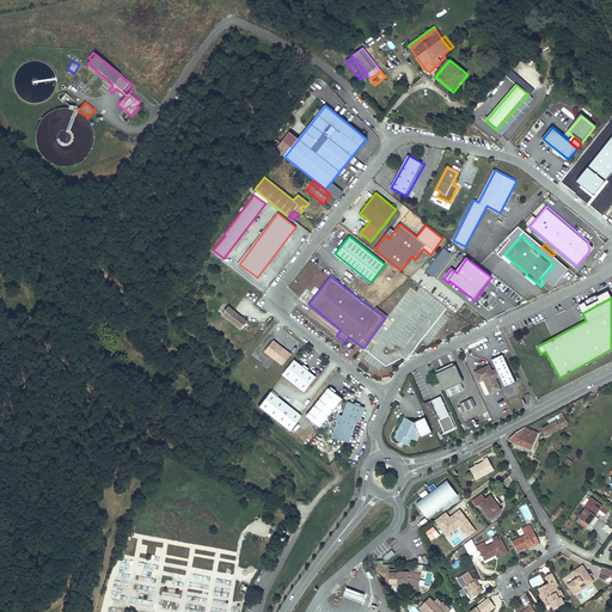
[(222,313),(242,329),(248,322),(242,317),(242,316),(239,314),(238,314),(227,306),(222,313)]
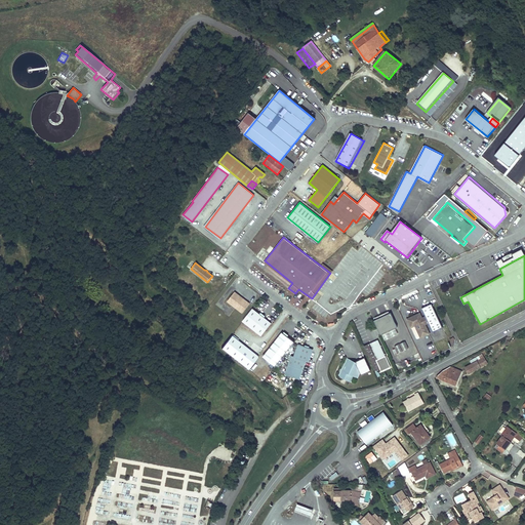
[(242,312),(249,303),(243,297),(242,299),(239,296),(240,295),(235,291),(228,300),(242,312)]
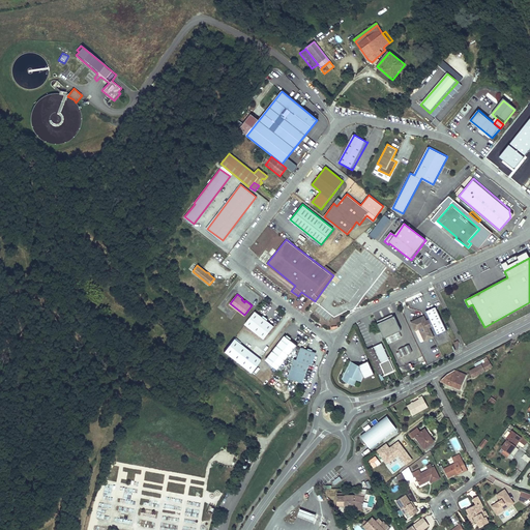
[(447,330),(436,305),(429,310),(430,313),(427,314),(430,320),(432,326),(437,335),(447,330)]
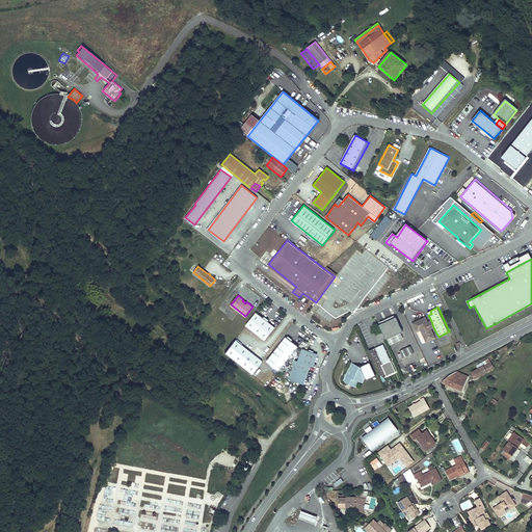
[(257,312),(245,325),(265,340),(275,326),(257,312)]
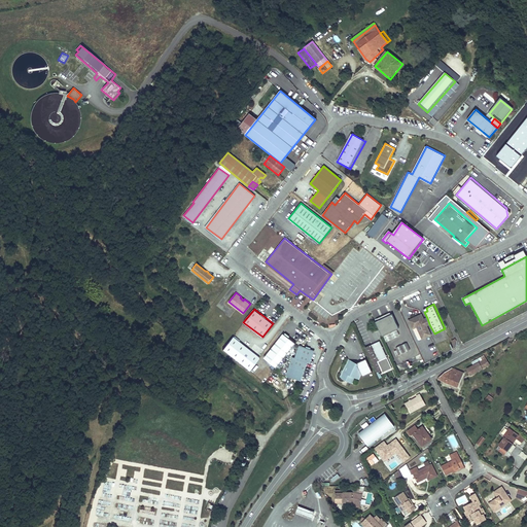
[(384,343),(400,337),(391,314),(376,321),(384,343)]
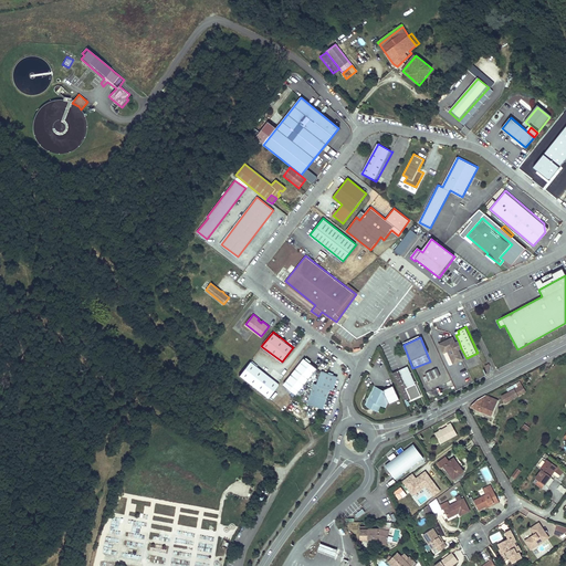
[(454,344),(452,338),(439,344),(443,354),(448,352),(453,364),(462,360),(458,349),(454,344)]
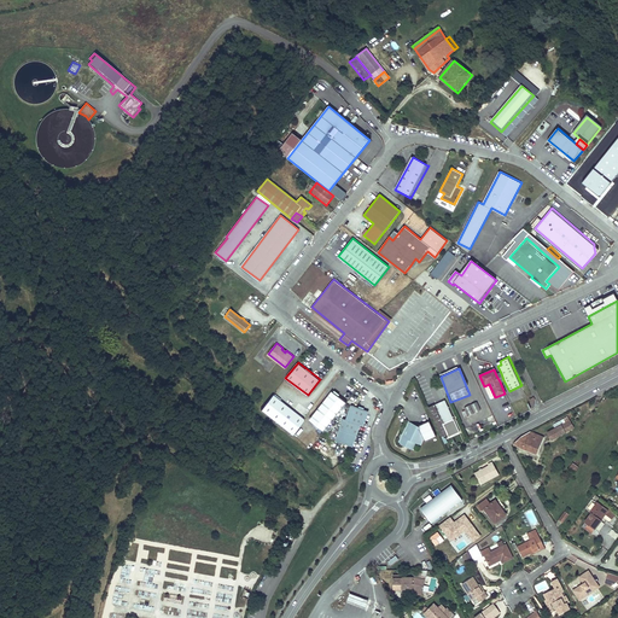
[(272,395),(260,409),(292,435),(303,419),(272,395)]
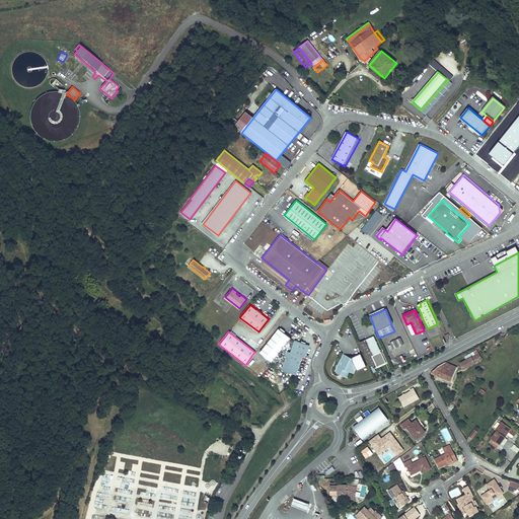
[(381,353),(374,337),(371,338),(371,340),(370,341),(369,341),(368,340),(361,342),(363,346),(361,347),(371,367),(376,365),(372,357),(381,353)]
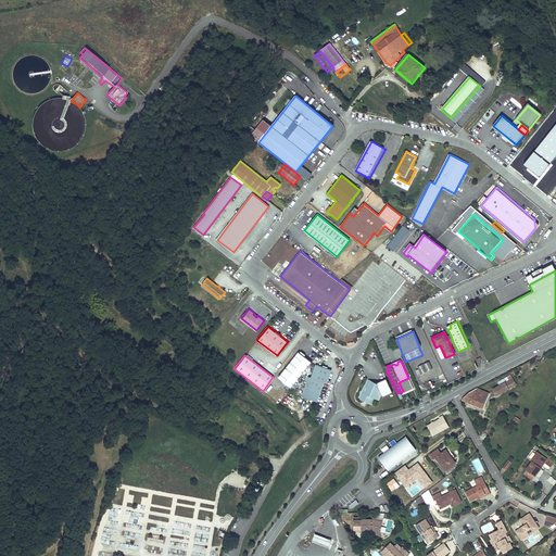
[(307,376),(303,387),(301,394),(301,395),(316,401),(324,381),(326,382),(330,369),(315,364),(311,377),(307,376)]
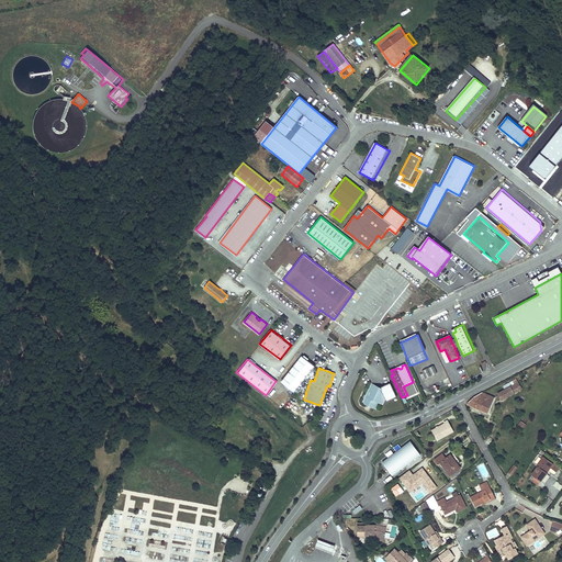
[(431,368),(423,372),(424,373),(426,379),(435,374),(431,368)]
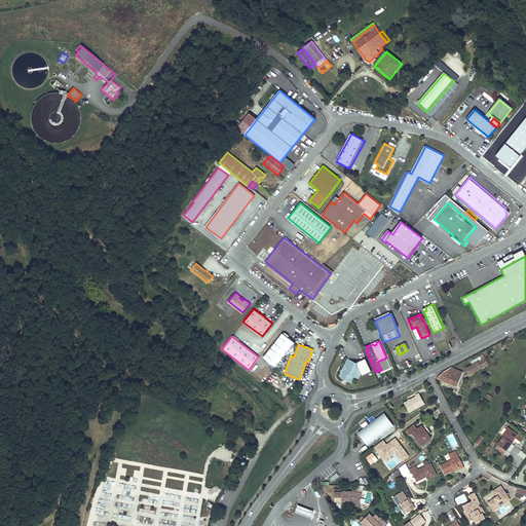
[(265,379),(285,355),(272,345),(253,370),(265,379)]
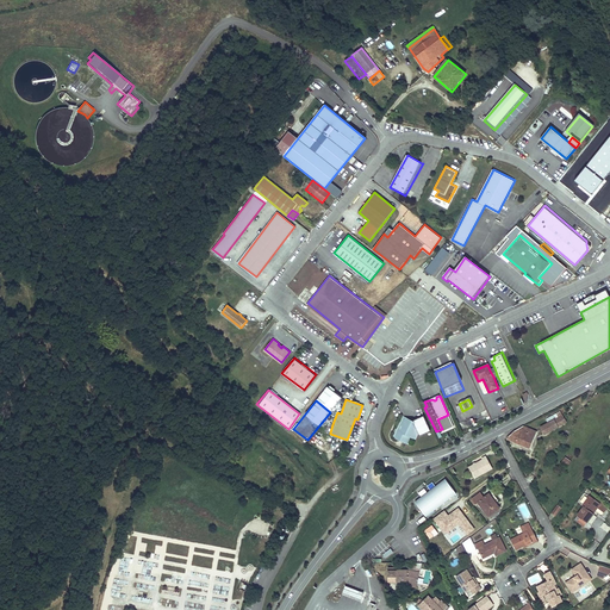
[(555,419),(541,428),(545,434),(558,428),(566,422),(560,412),(553,416),(555,419)]
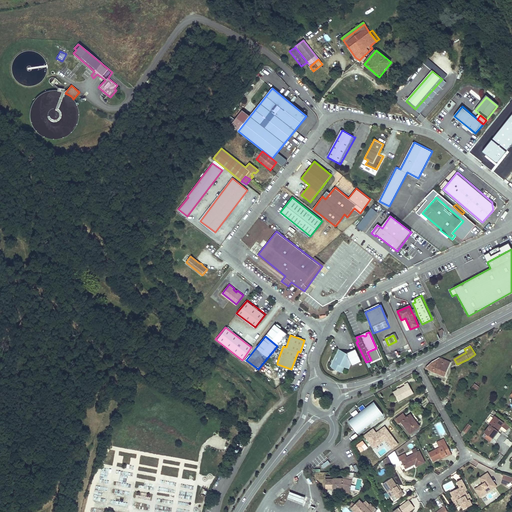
[(337,350),(329,367),(342,373),(344,367),(348,369),(350,363),(352,366),(361,362),(355,349),(351,351),(349,355),(337,350)]
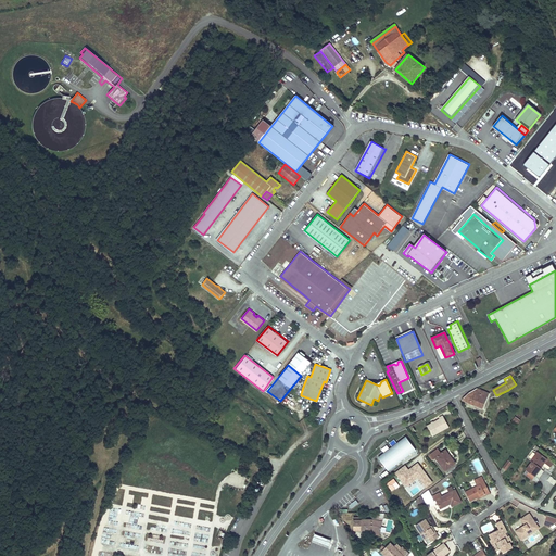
[(476,389),(469,392),(463,399),(470,402),(483,407),(489,394),(476,389)]
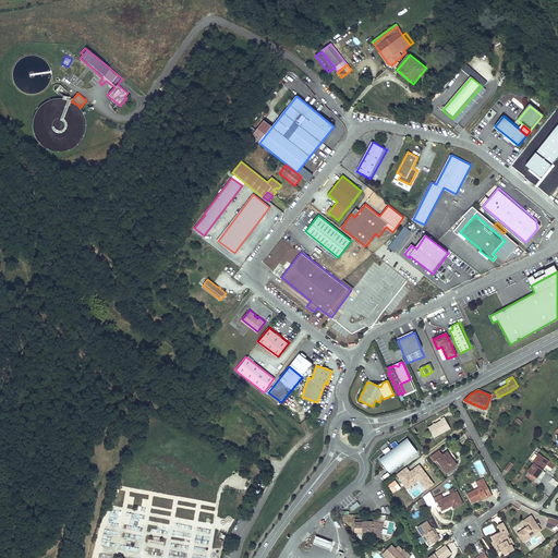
[(440,421),(427,427),(433,437),(449,428),(444,417),(439,420),(440,421)]
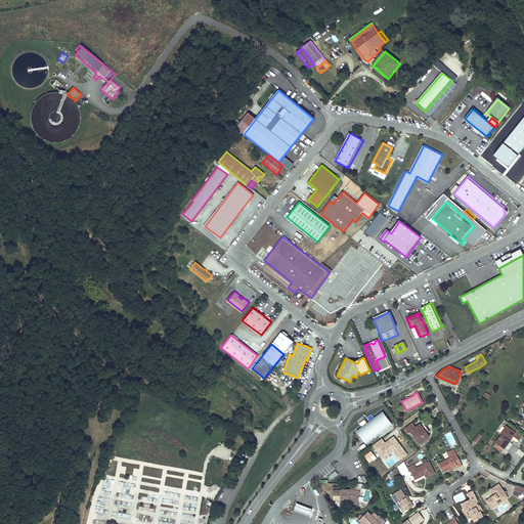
[(391,424),(382,411),(356,431),(365,444),(391,424)]
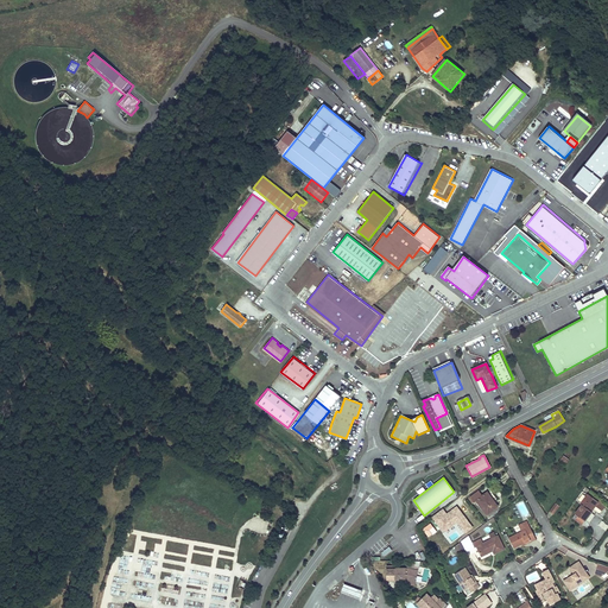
[(488,498),(486,494),(482,496),(479,491),(470,498),(474,502),(476,500),(487,514),(498,506),(491,496),(488,498)]
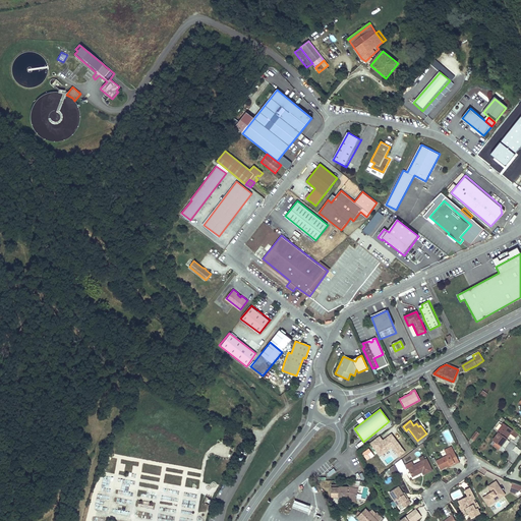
[(507,438),(506,438),(511,429),(504,423),(498,431),(499,432),(493,440),(502,446),(507,439),(507,438)]
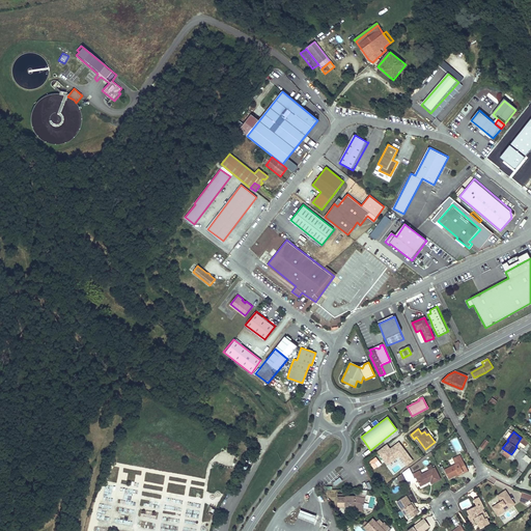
[(485,439),(480,447),(483,449),(488,442),(485,439)]
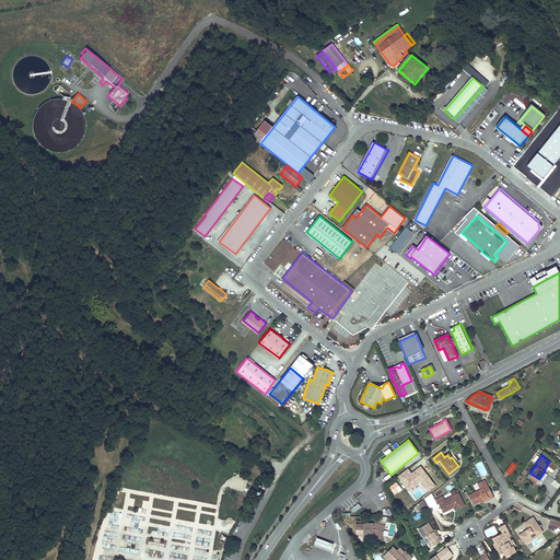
[(411,474),(408,469),(397,477),(408,492),(421,482),(428,492),(435,487),(421,466),(411,474)]
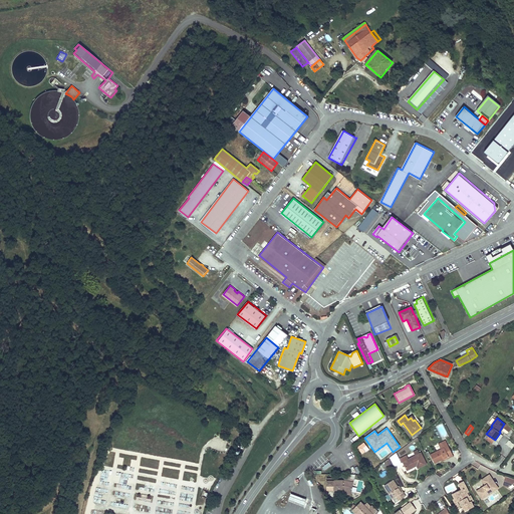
[(435,463),(442,460),(448,456),(449,458),(453,455),(450,449),(445,441),(438,444),(441,449),(430,454),(435,463)]
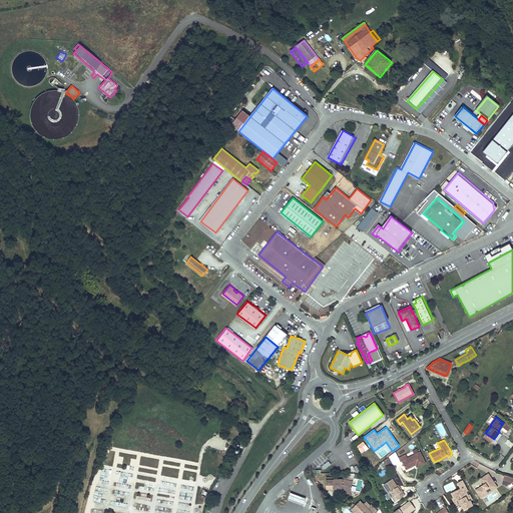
[(363,442),(357,447),(362,453),(368,448),(363,442)]
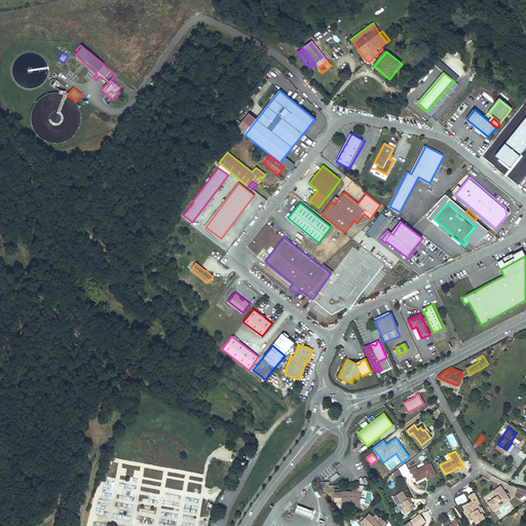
[(409,471),(411,475),(413,474),(417,482),(425,477),(424,476),(425,475),(427,479),(437,475),(430,463),(418,470),(416,466),(409,471)]
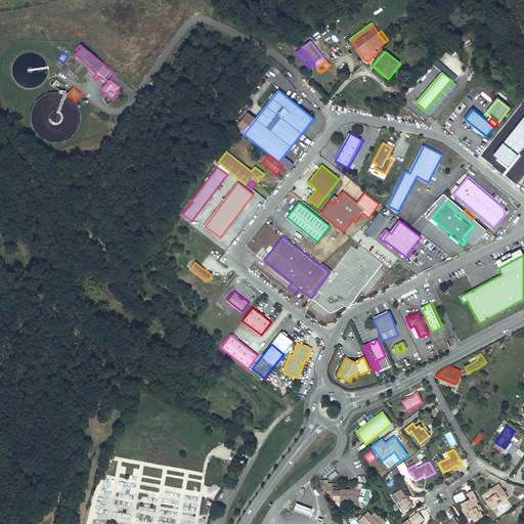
[(396,468),(392,471),(395,477),(400,474),(396,468)]
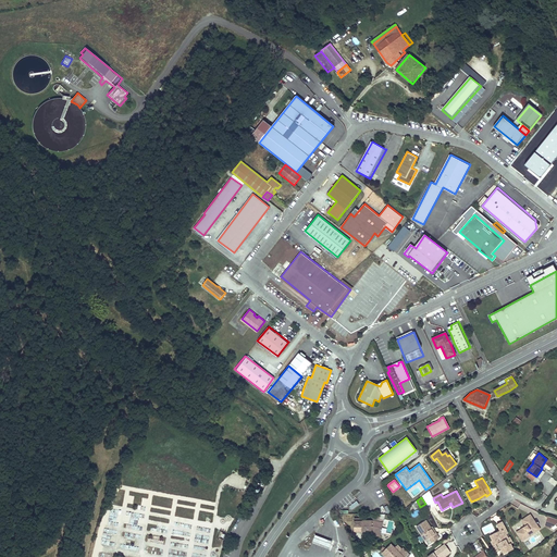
[(530,515),(521,520),(525,525),(516,532),(521,541),(540,529),(530,515)]
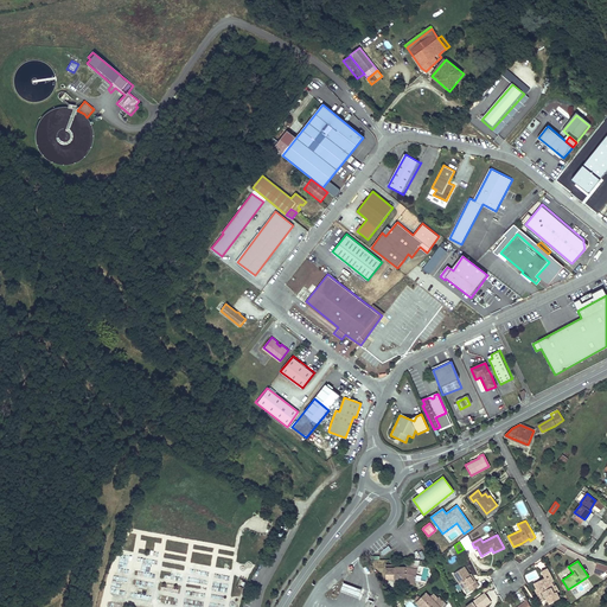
[(406,567),(395,567),(395,566),(385,566),(387,576),(394,576),(395,579),(406,579),(415,581),(419,567),(414,566),(414,569),(406,567)]
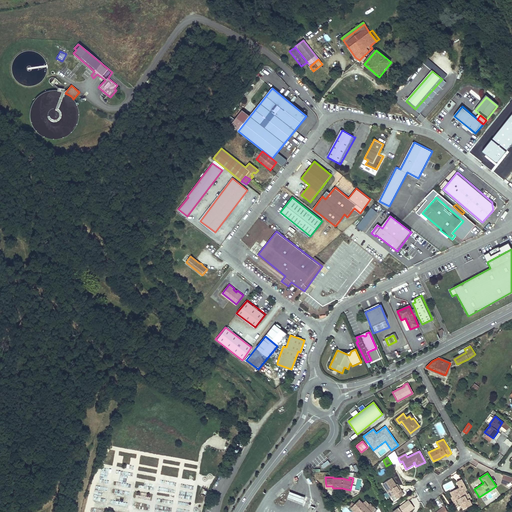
[(400,491),(396,485),(391,478),(383,484),(387,491),(391,497),(394,495),(397,499),(404,494),(401,490),(400,491)]
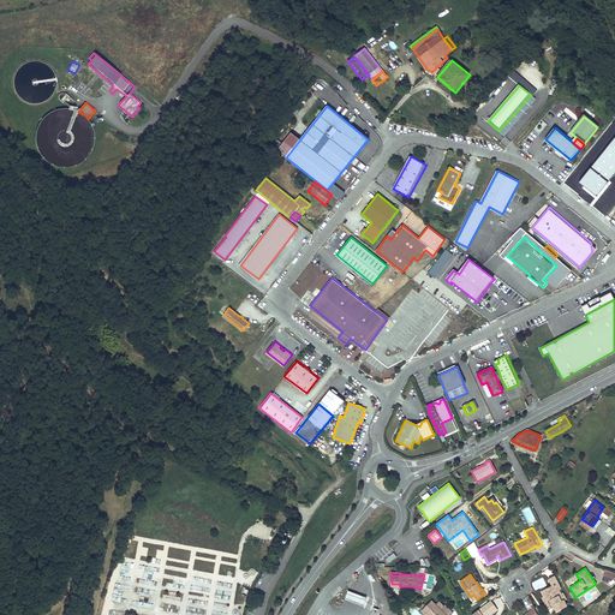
[(548,579),(551,585),(554,590),(544,596),(547,601),(548,601),(551,608),(555,605),(557,610),(567,604),(563,599),(566,598),(562,592),(561,593),(559,589),(560,587),(554,575),(548,579)]
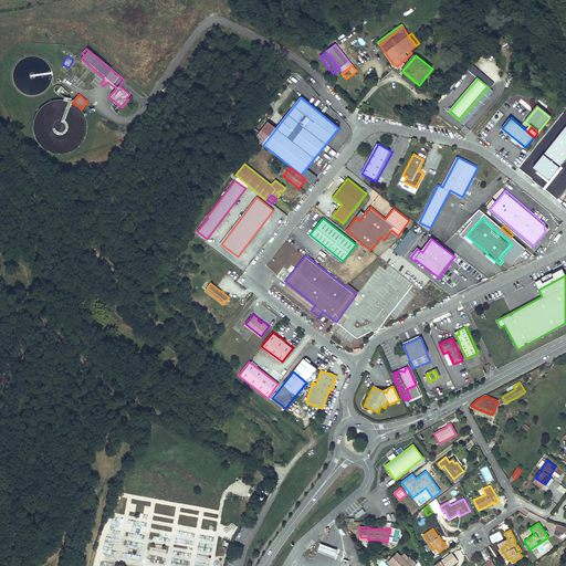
[(507,538),(498,544),(501,548),(510,543),(507,538)]
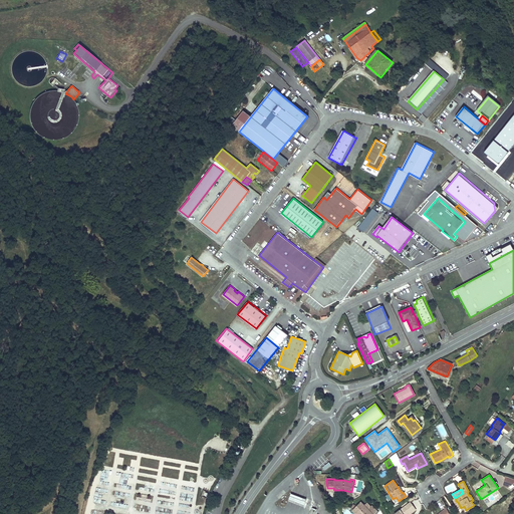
[(305,499),(290,494),(287,502),(302,508),(305,499)]
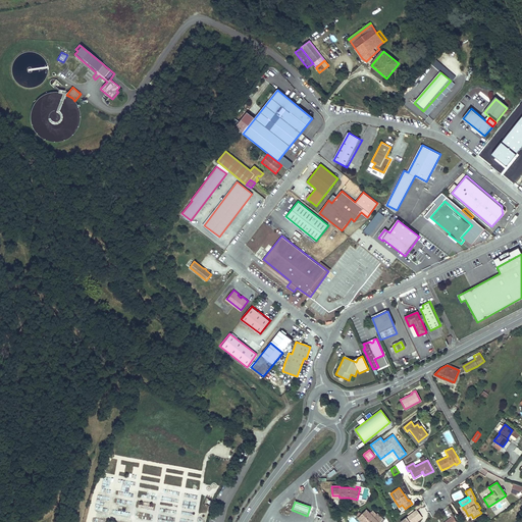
[(358,519),(361,521),(381,521),(383,521),(377,515),(374,518),(366,511),(358,519)]
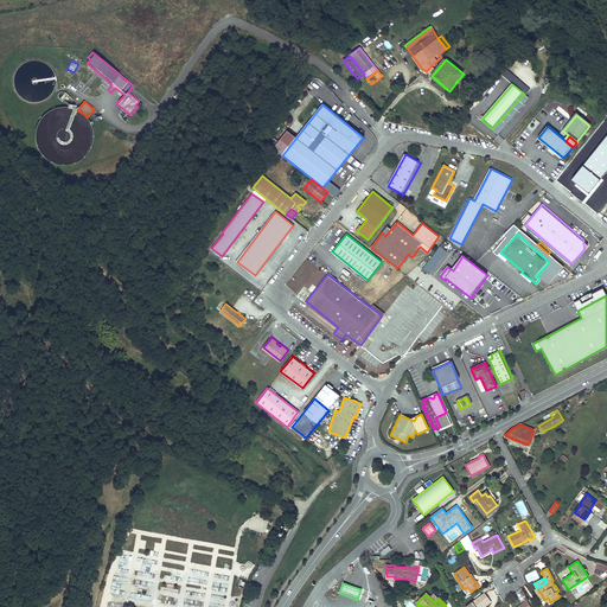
[(484,594),(478,598),(484,605),(489,601),(489,600),(484,594)]
